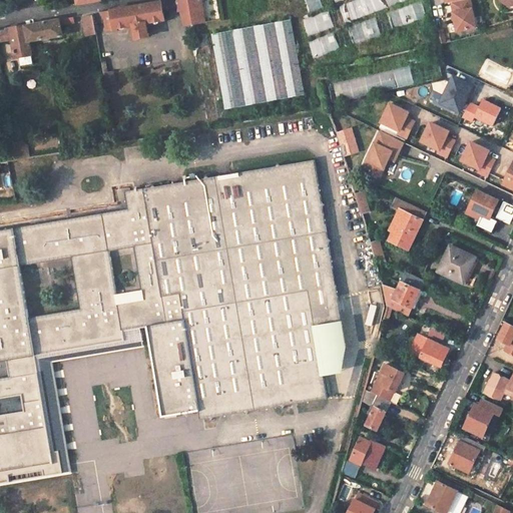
[(182,10),(185,25),(190,25),(206,22),(202,0),(174,0),(175,4),(176,11),(182,10)]
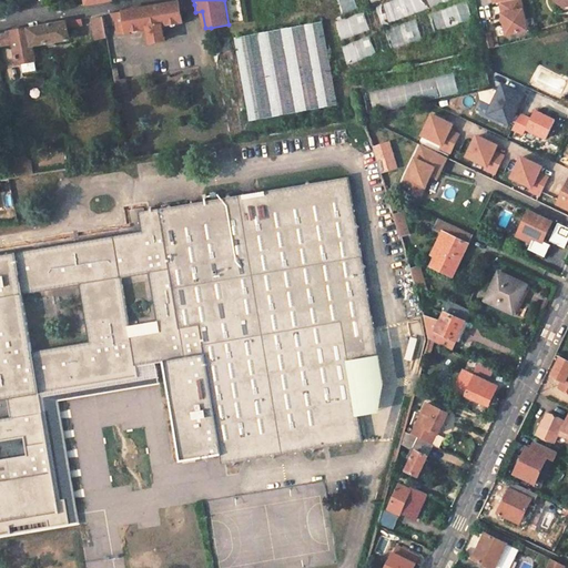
[(382,23),(425,9),(422,0),(395,0),(376,7),(382,23)]
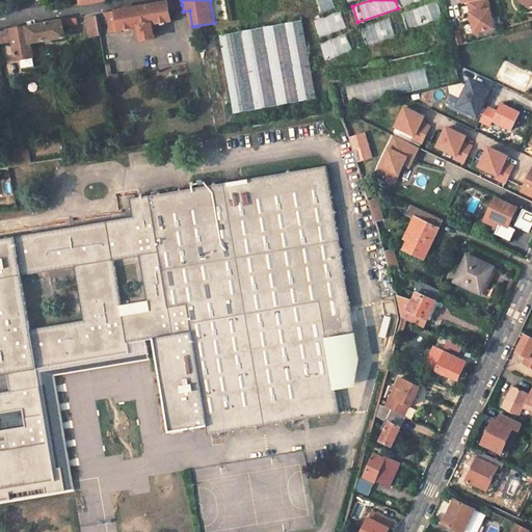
[(495,29),(488,0),(485,0),(470,3),(472,14),(472,15),(476,33),(495,29)]
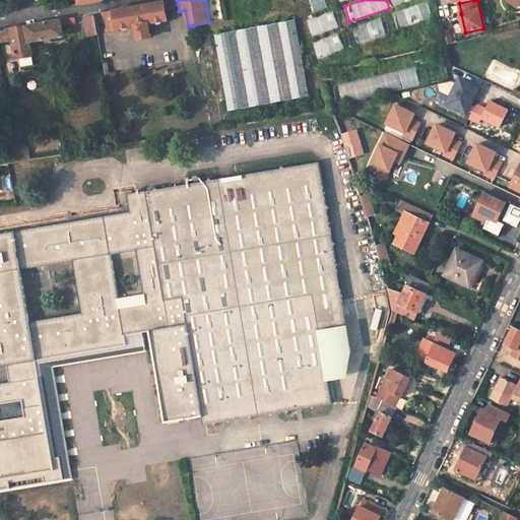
[(166,8),(169,8),(169,5),(169,4),(166,1),(114,10),(116,28),(168,20),(166,8)]
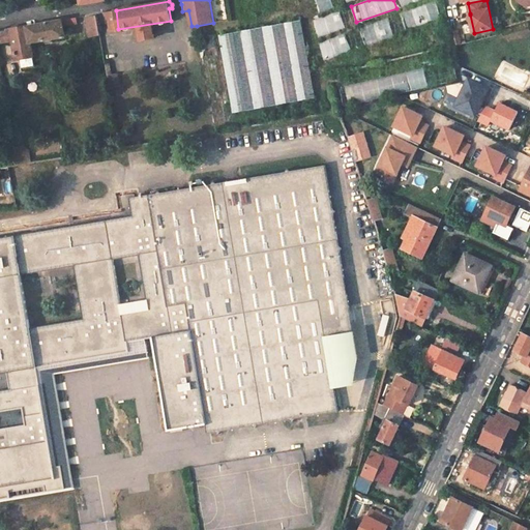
[(437,3),(413,7),(416,23),(440,20),(437,3)]
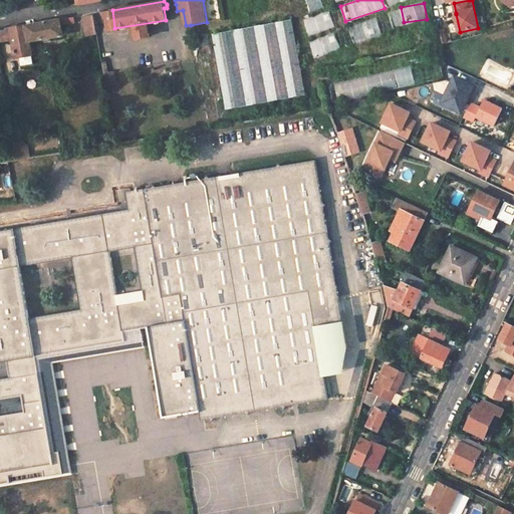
[(101,12),(104,30),(114,28),(112,10),(101,12)]
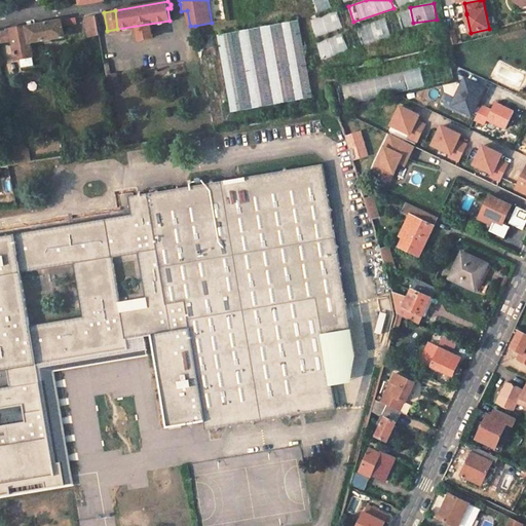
[(311,17),(315,35),(341,29),(338,12),(311,17)]
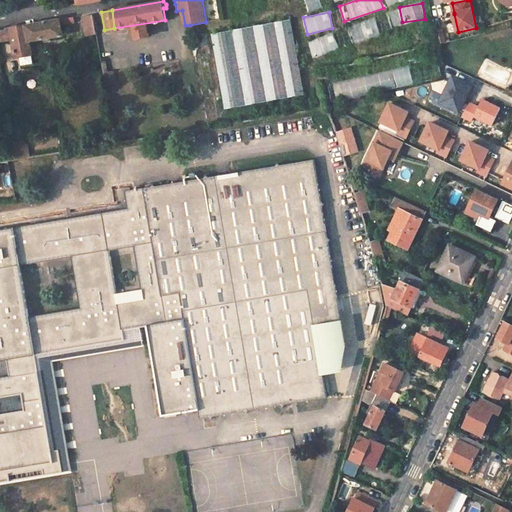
[(94,16),(80,19),(83,36),(97,34),(94,16)]
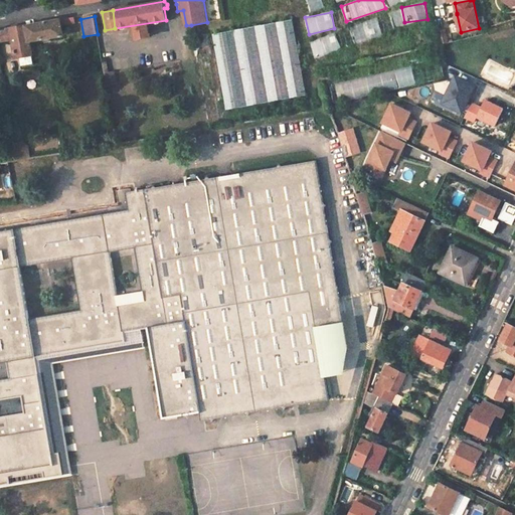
[(60,19),(61,25),(76,23),(74,17),(60,19)]
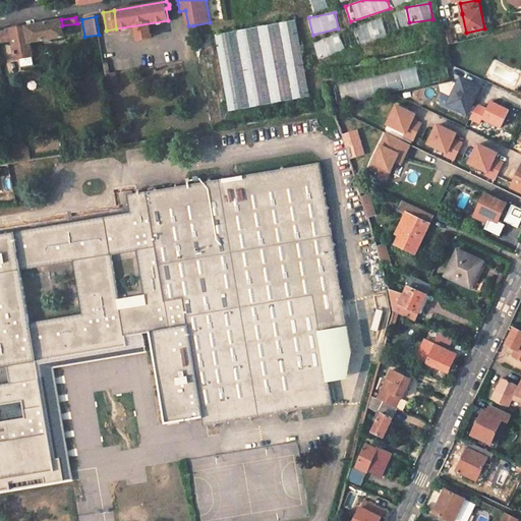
[(34,42),(64,37),(62,25),(61,19),(27,25),(30,43),(34,42)]
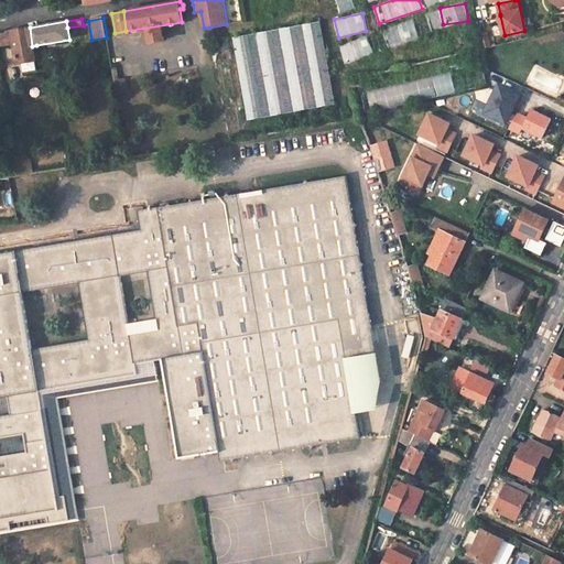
[(322,21),(232,34),(246,118),(335,104),(322,21)]
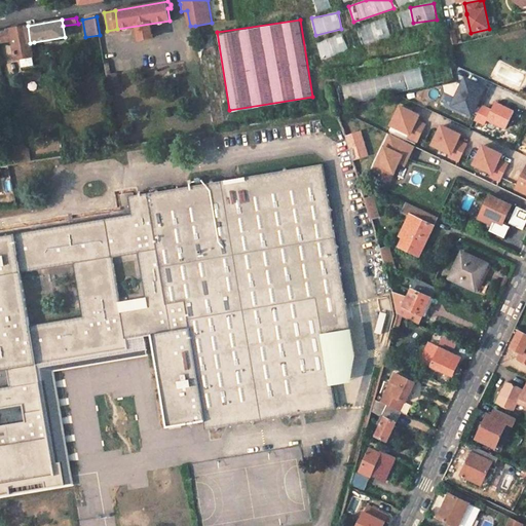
[(34,69),(32,58),(30,43),(28,26),(11,29),(13,41),(16,60),(21,60),(22,71),(34,69)]
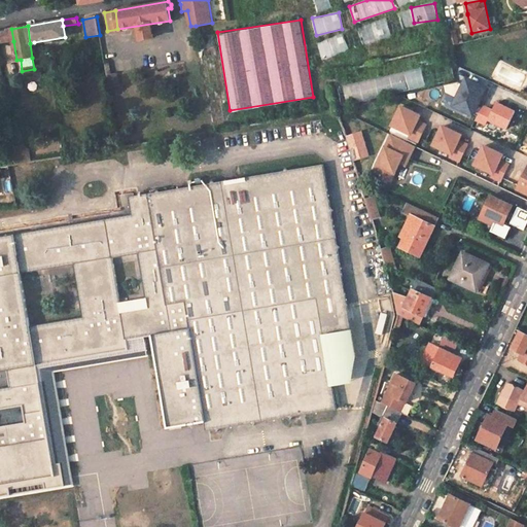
[(453,105),(471,114),(484,89),(465,79),(463,85),(457,82),(434,89),(456,99),(453,105)]
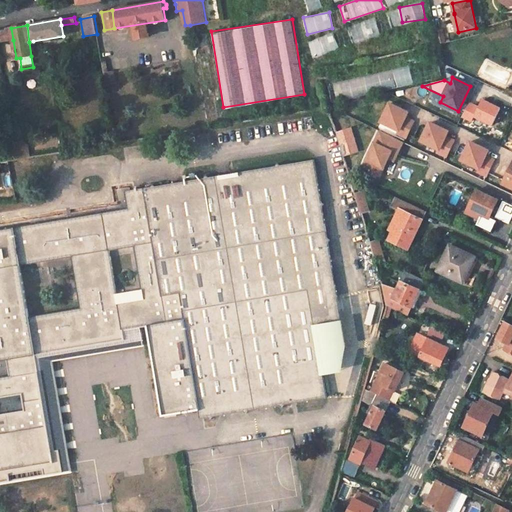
[(469,103),(462,117),(471,122),(474,117),(492,125),(500,109),(482,100),(478,108),(469,103)]
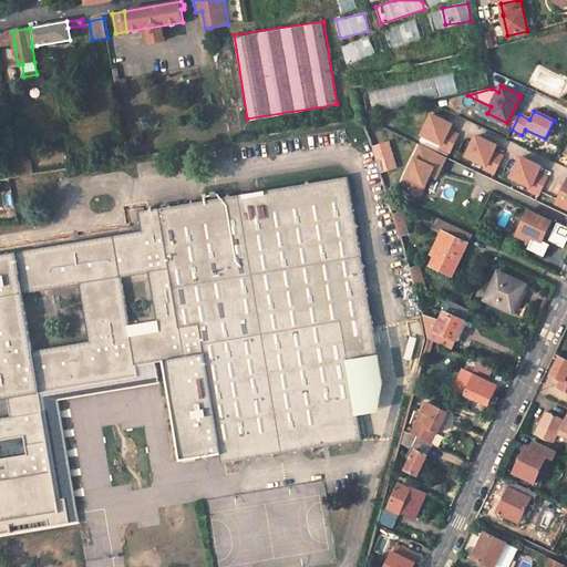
[(433,116),(423,136),(443,146),(441,150),(451,154),(460,136),(451,132),(453,126),(433,116)]
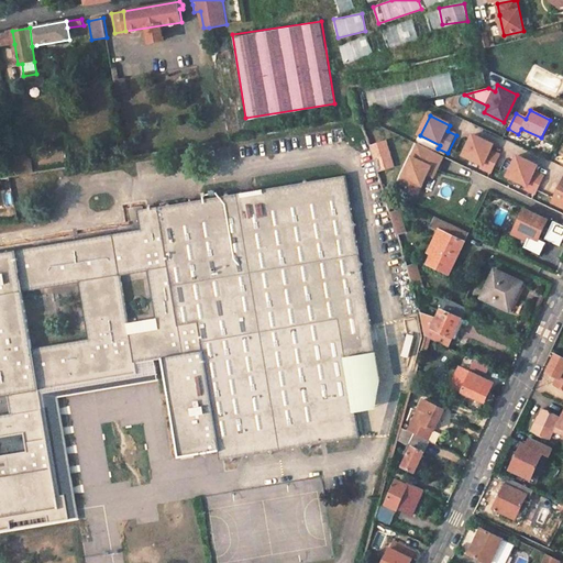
[(474,136),(464,156),(484,166),(482,169),(492,174),(500,156),(492,152),(494,146),(474,136)]
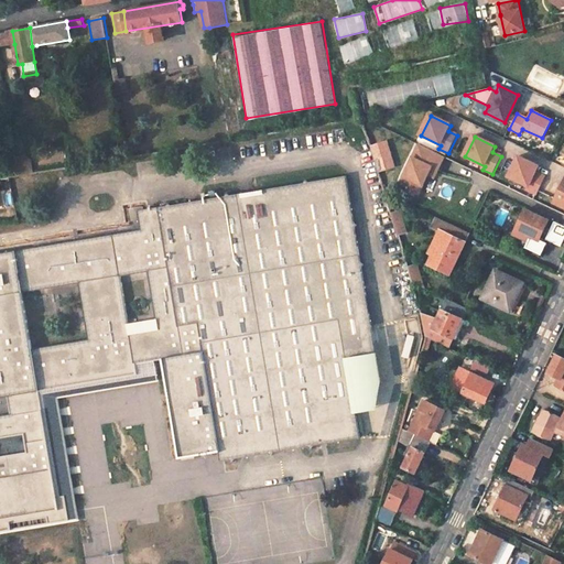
[(389,138),(369,144),(377,169),(397,163),(389,138)]
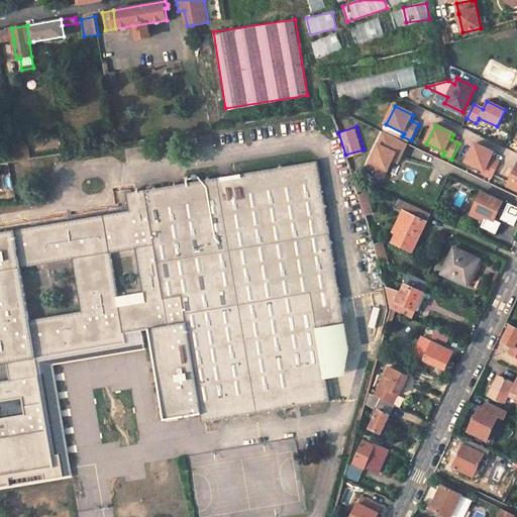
[(392,163),(396,156),(401,159),(407,145),(383,134),(365,173),(381,180),(390,162),(392,163)]
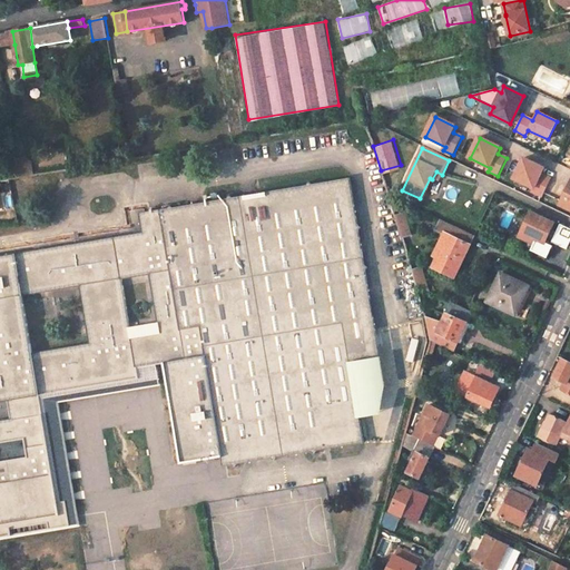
[(25,159),(16,160),(18,178),(33,176),(31,164),(25,159)]
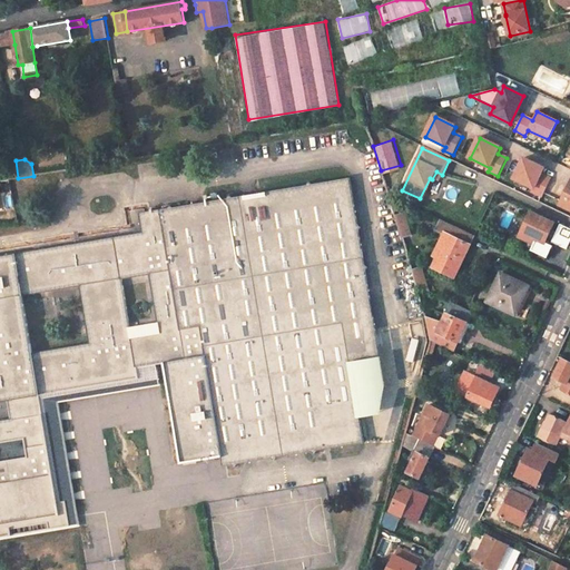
[(523,159),(513,179),(533,189),(532,193),(542,197),(550,179),(541,175),(544,169),(523,159)]
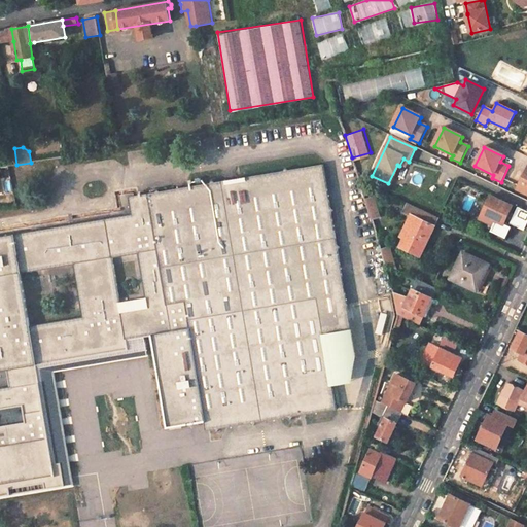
[(403,159),(399,166),(405,168),(409,162),(403,159)]
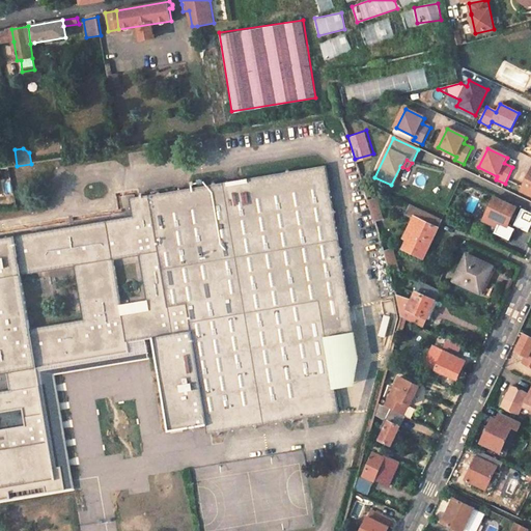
[(133,219),(0,240),(0,375),(9,374),(12,393),(0,394),(0,487),(1,491),(76,478),(60,385),(42,387),(38,370),(130,355),(129,344),(155,341),(170,434),(208,428),(210,437),(218,436),(220,438),(222,435),(254,429),(257,431),(259,428),(290,423),(294,425),(296,422),(340,416),(336,392),(328,341),(356,336),(342,256),(344,252),(340,250),(335,218),(337,215),(334,213),(327,169),(292,175),(289,173),(287,175),(218,187),(216,185),(214,188),(164,196),(161,193),(159,196),(131,201),(133,219)]
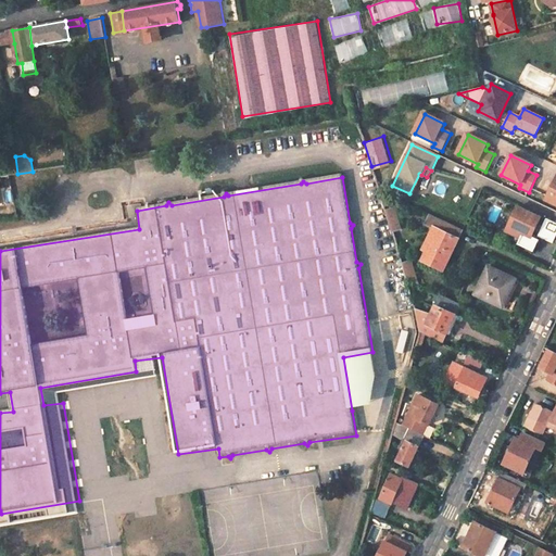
[(555,179),(546,201),(555,205),(555,179)]
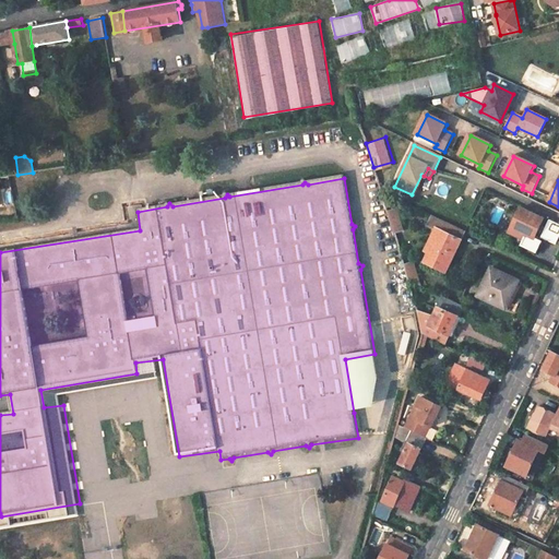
[(59,215),(74,214),(74,205),(58,206),(59,215)]
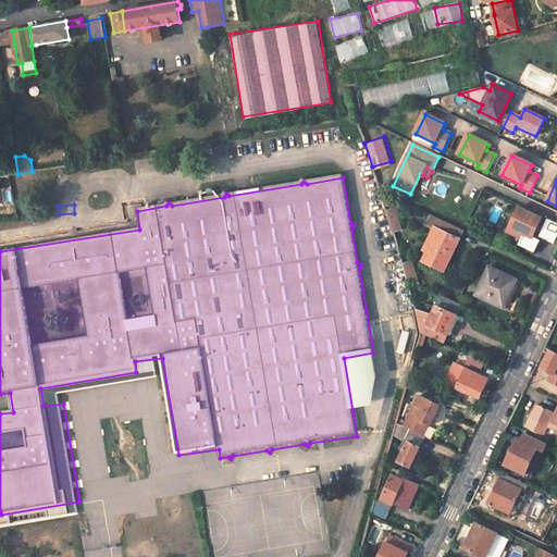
[(393,232),(400,230),(394,210),(386,212),(393,232)]
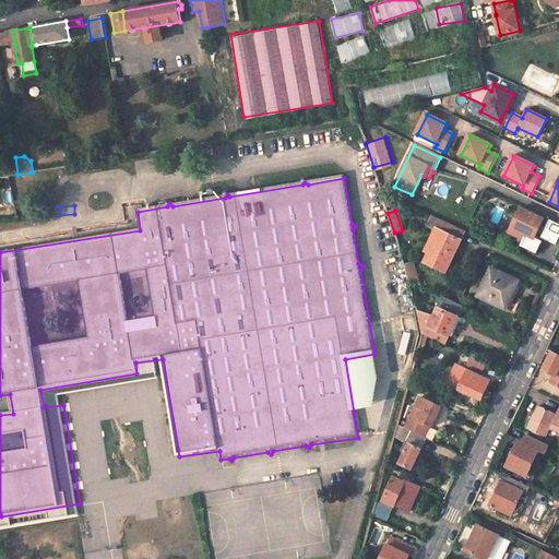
[(543,221),(520,211),(510,233),(508,237),(522,245),(521,247),(536,254),(543,242),(539,241),(534,238),(539,228),(543,221)]
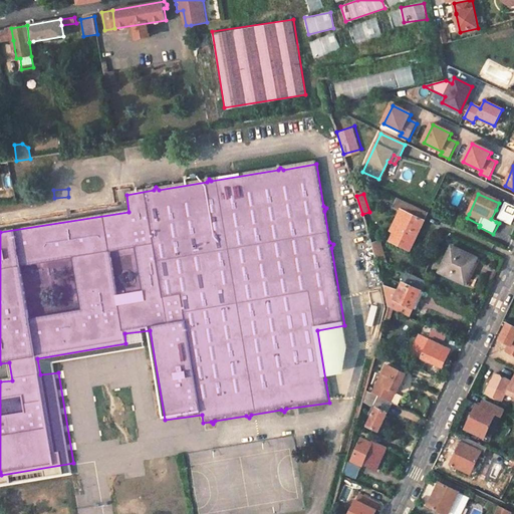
[(395,208),(406,214),(393,240),(408,248),(426,213),(399,200),(395,208)]
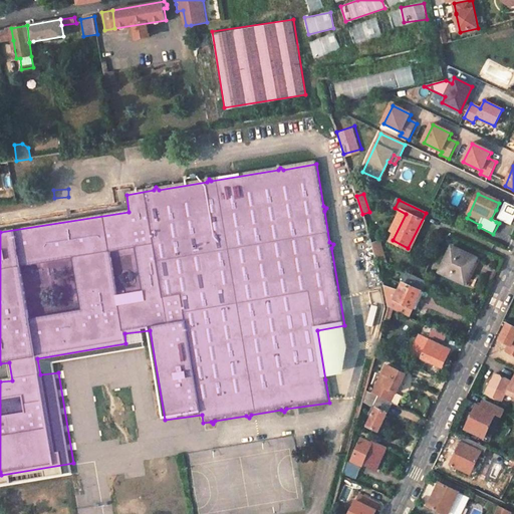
[(513,220),(513,208),(505,204),(501,212),(498,220),(511,226),(513,220)]
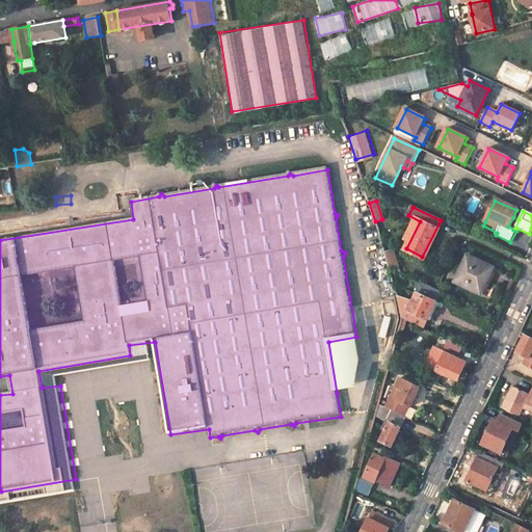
[(519,219),(513,217),(508,227),(513,230),(515,228),(519,219)]
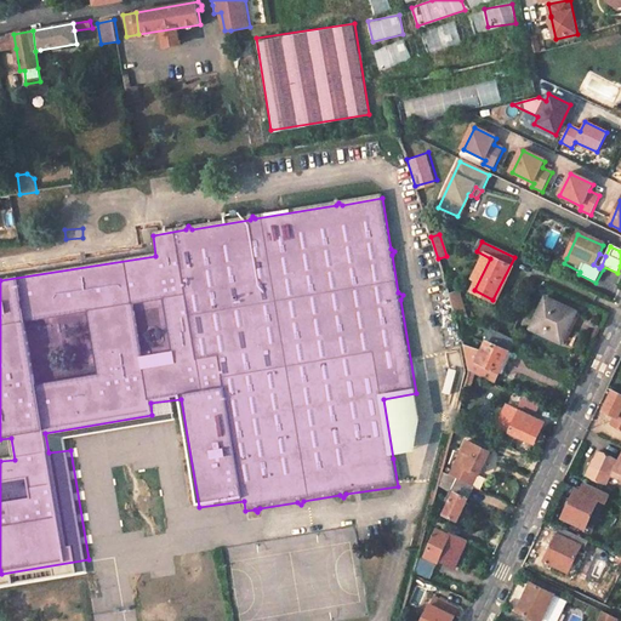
[(579,314),(547,301),(533,331),(563,347),(579,314)]
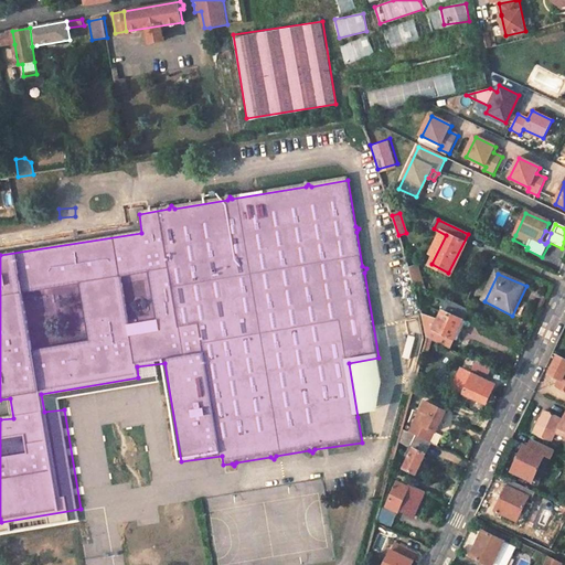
[(428,338),(448,348),(467,309),(447,299),(437,322),(433,321),(428,338)]
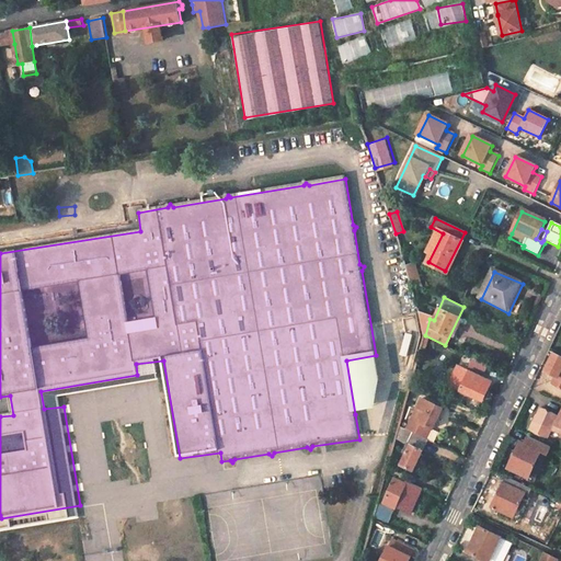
[(419,315),(425,335),(430,319),(430,318),(419,315)]
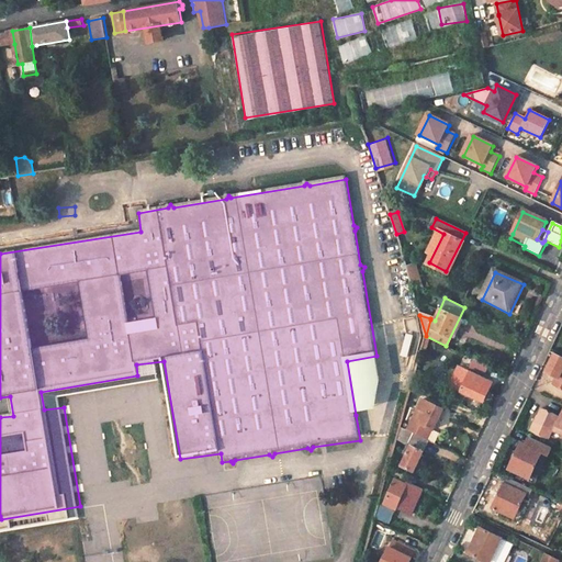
[(561,357),(557,355),(548,371),(559,377),(555,384),(561,388),(561,357)]
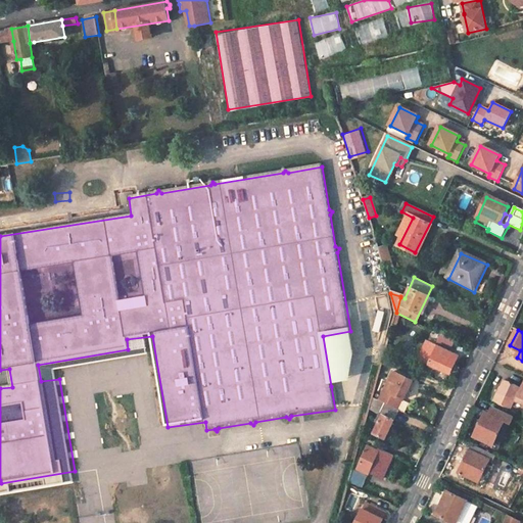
[(323,336),(331,386),(349,383),(354,355),(350,331),(323,336)]
